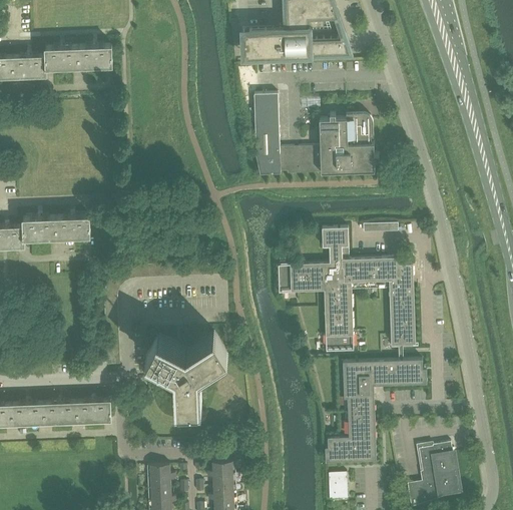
[(285,0),(287,29),(247,30),(243,35),(243,53),(248,57),(346,54),(349,49),(345,38),(310,39),(310,35),(310,32),(313,29),(324,29),(324,18),(334,18),(338,14),(332,0),(285,0)]
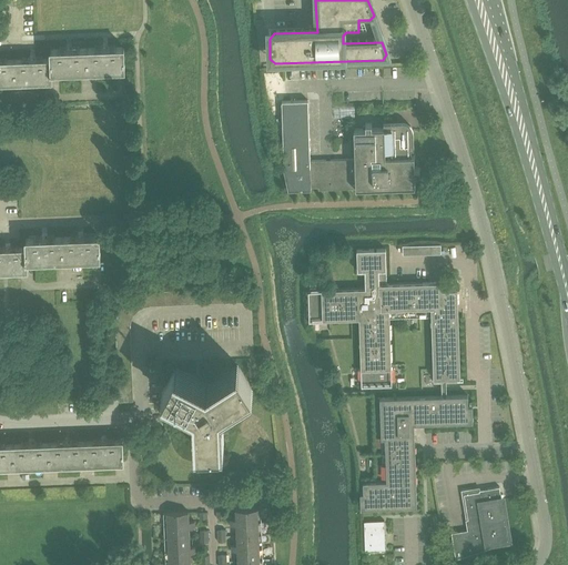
[(125,72),(124,50),(88,51),(89,74),(125,72)]
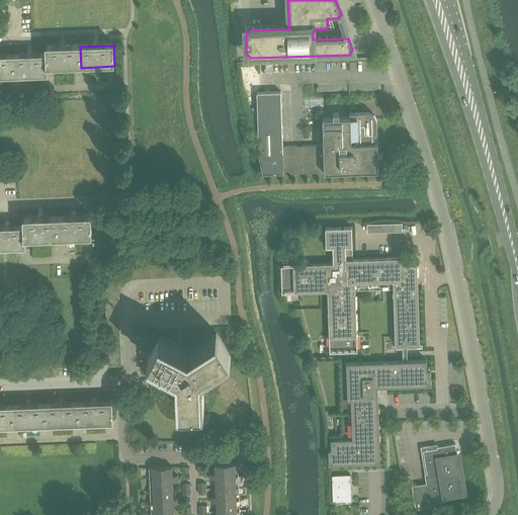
[(48,69),(81,68),(80,47),(46,48),(47,56),(48,69)]
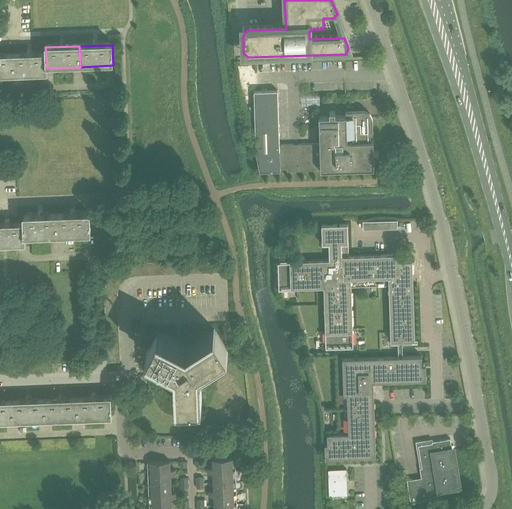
[(47,68),(46,55),(13,56),(14,77),(47,75),(47,68)]
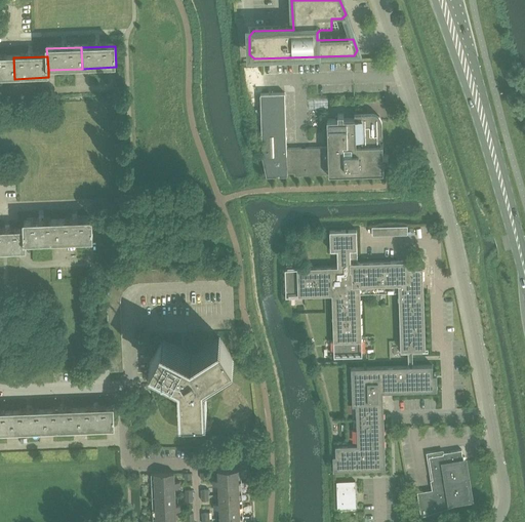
[(0,79),(14,79),(13,57),(0,57),(0,79)]
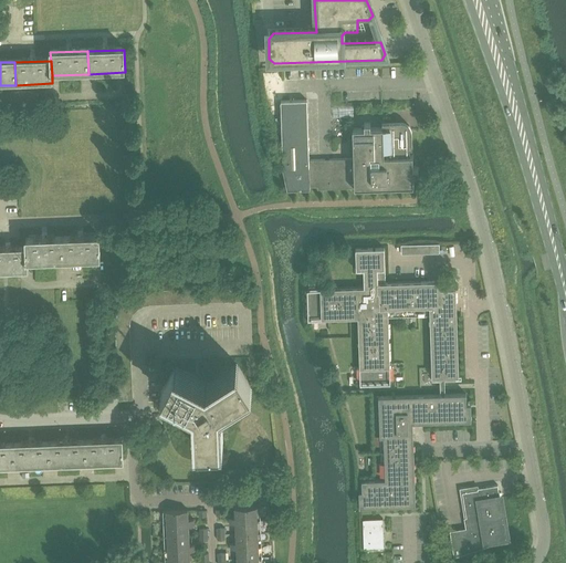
[(306,103),(280,104),(282,170),(287,194),(310,193),(310,190),(317,189),(317,193),(413,189),(412,177),(418,177),(418,170),(412,171),(412,158),(409,158),(409,152),(412,152),(411,136),(411,134),(411,133),(410,131),(409,129),(408,128),(407,127),(406,126),(404,125),(402,125),(400,125),(381,125),(381,131),(370,132),(370,126),(364,126),(364,128),(362,128),(362,132),(352,132),(353,162),(308,163),(306,103)]
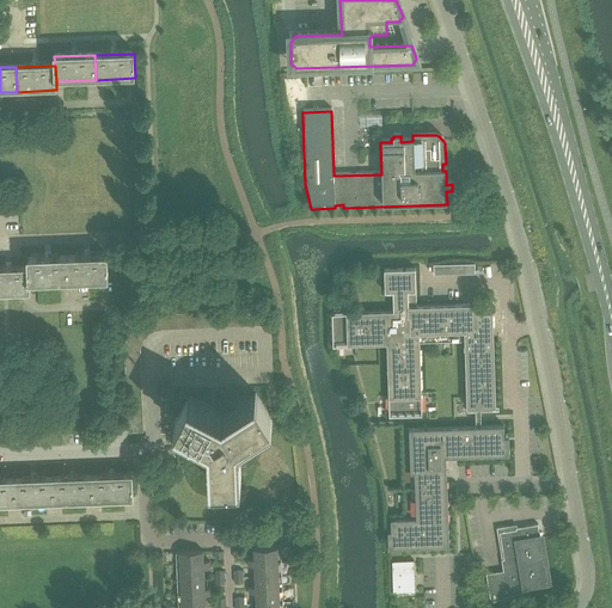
[(108,281),(106,257),(90,258),(84,258),(67,258),(68,282),(108,281)]
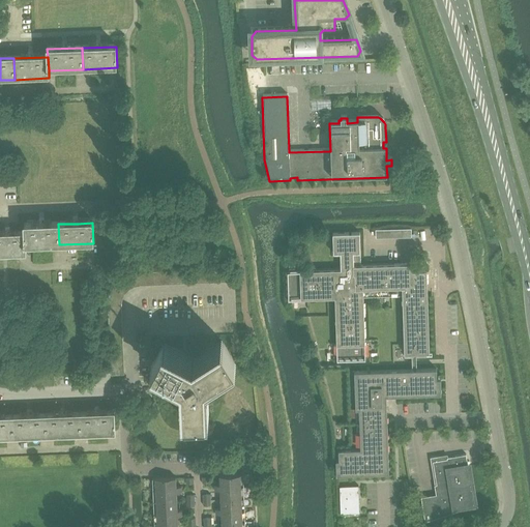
[(25,246),(59,244),(58,224),(45,225),(38,225),(24,226),(24,233),(25,246)]
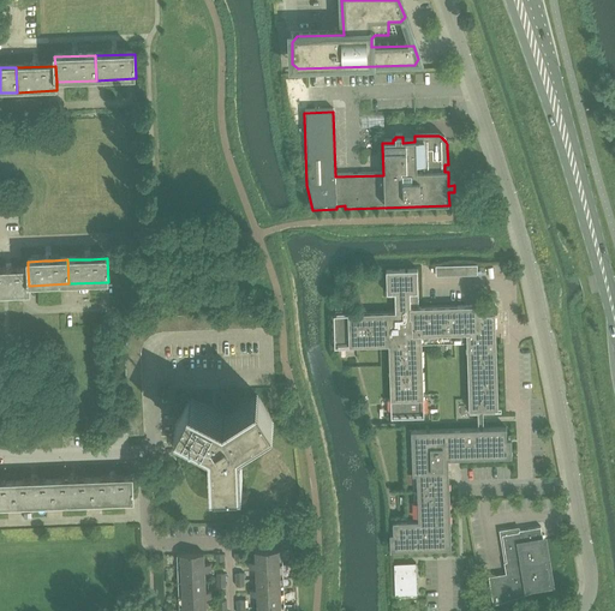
[(6,271),(0,271),(0,295),(29,295),(29,286),(28,270),(12,271),(6,271)]
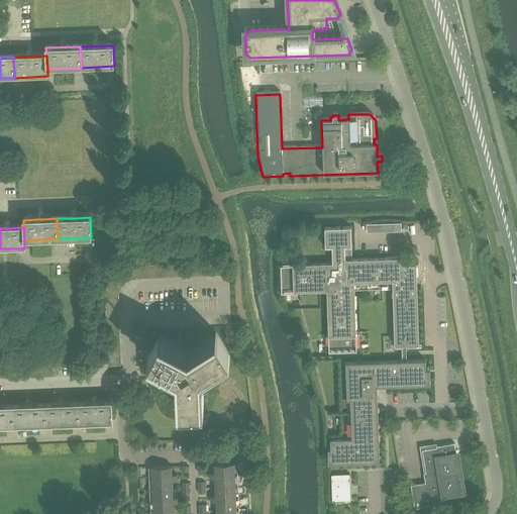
[(392,290),(394,350),(415,350),(415,347),(418,347),(416,267),(402,268),(402,260),(343,262),(343,248),(349,248),(349,229),(323,230),(324,249),(330,248),(331,266),(279,267),(280,295),(325,294),(327,354),(355,354),(353,291),(392,290)]
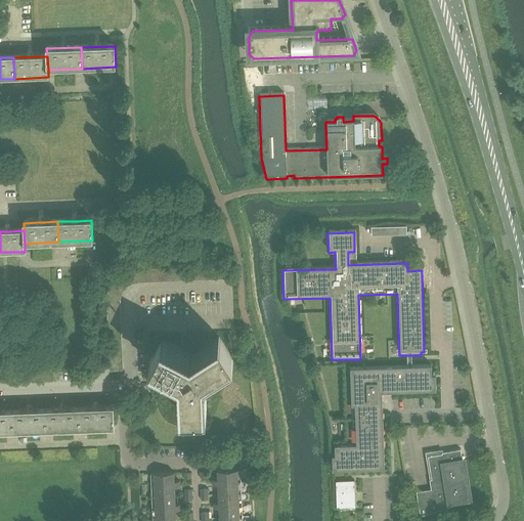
[(133,286),(139,285),(139,271),(128,273),(133,286)]
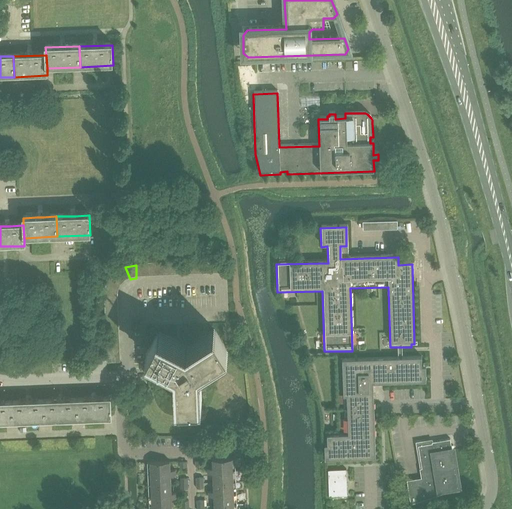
[(124,282),(130,279),(125,267),(116,272),(124,282)]
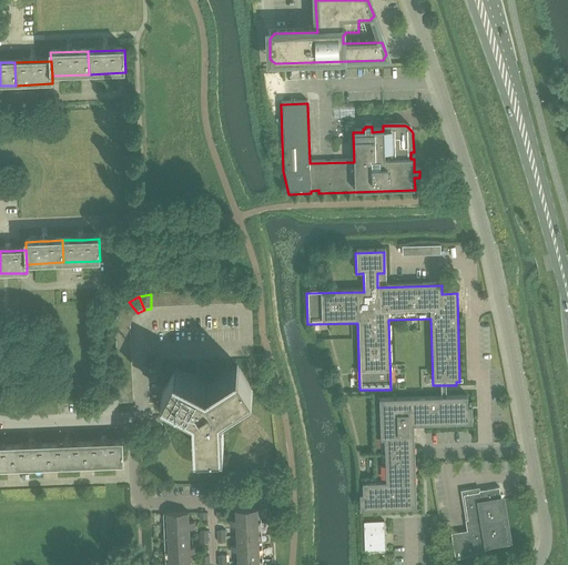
[(133,319),(138,313),(129,302),(122,310),(133,319)]
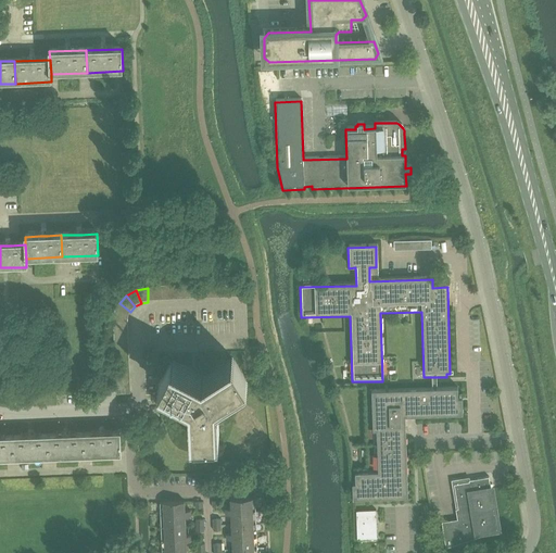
[(128,317),(130,312),(119,303),(115,313),(128,317)]
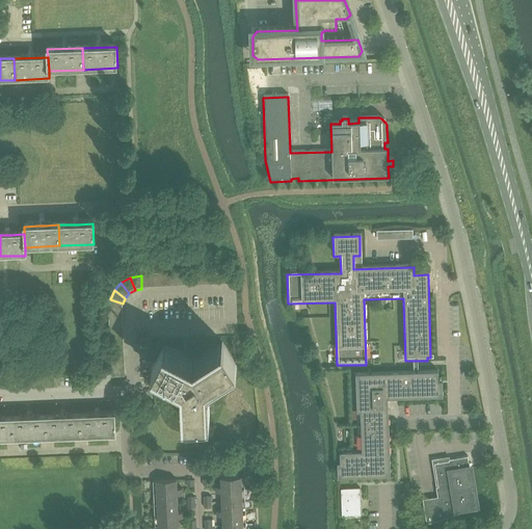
[(122,310),(123,303),(110,299),(108,311),(122,310)]
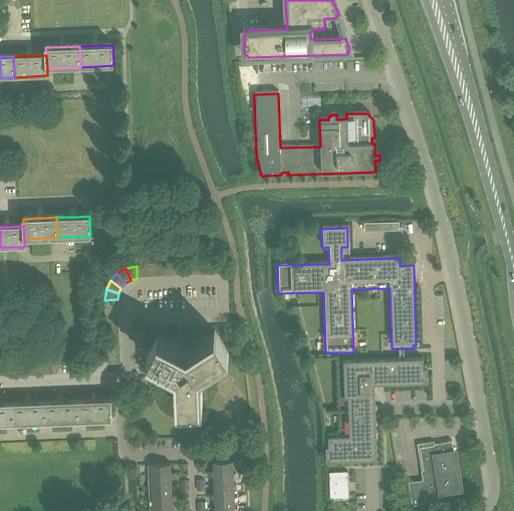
[(161,335),(152,348),(150,358),(178,371),(179,405),(204,404),(203,371),(230,355),(217,334),(202,344),(200,341),(190,350),(161,335)]
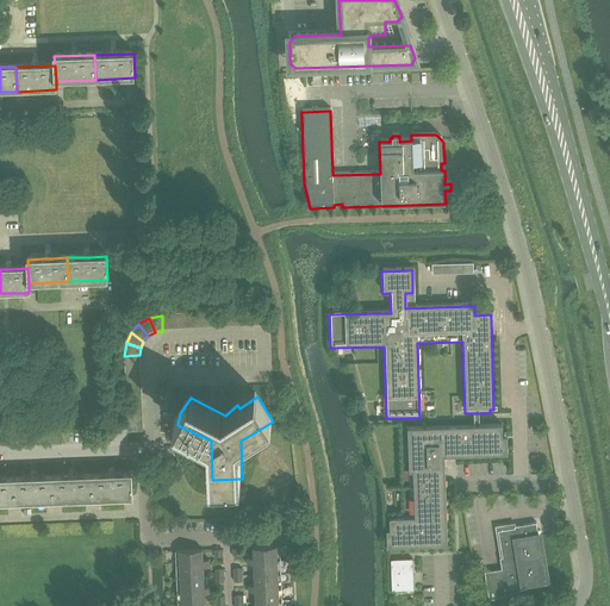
[(502,429),(491,429),(490,413),(465,413),(465,430),(406,431),(409,475),(412,474),(415,520),(388,522),(390,533),(386,533),(386,550),(446,548),(443,458),(506,456),(505,441),(502,441),(502,429)]
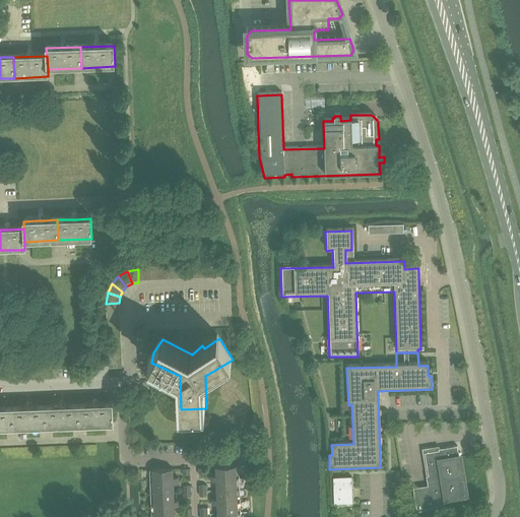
[(113,426),(112,405),(78,406),(79,427),(113,426)]
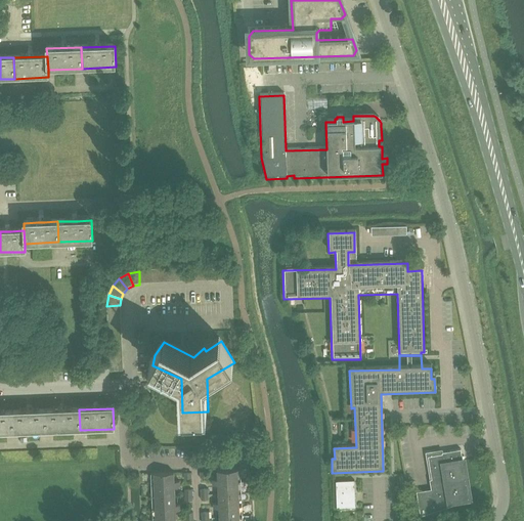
[(46,431),(80,430),(79,409),(45,410),(46,431)]
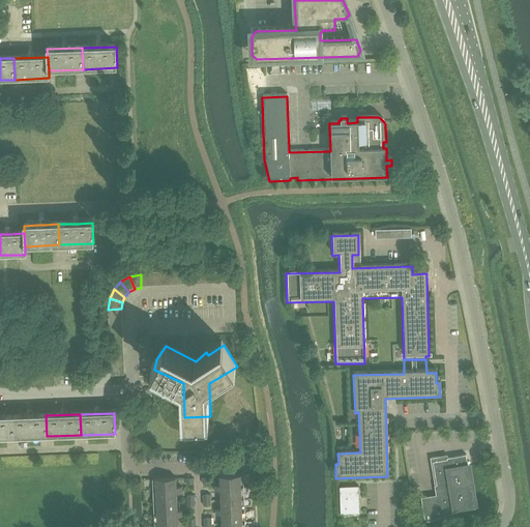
[(11,417),(12,438),(47,436),(46,415),(11,417)]
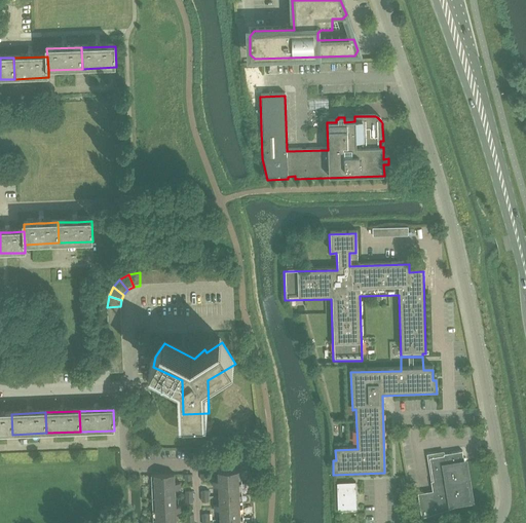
[(11,414),(0,414),(0,435),(12,435),(11,414)]
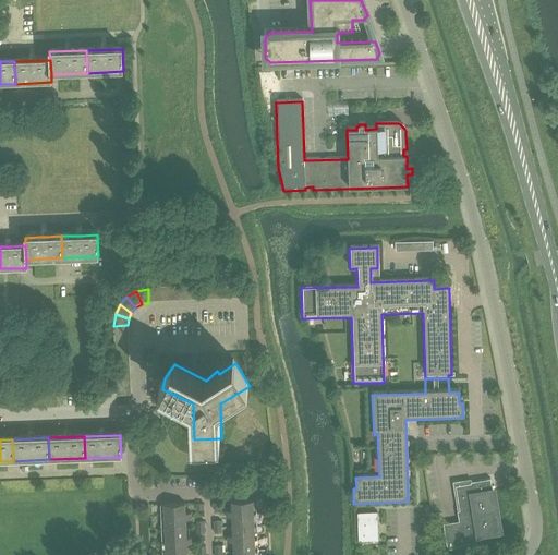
[(480,535),(497,532),(490,493),(488,481),(469,484),(469,486),(453,489),(458,513),(456,514),(457,523),(441,526),(446,552),(481,540),(480,535)]
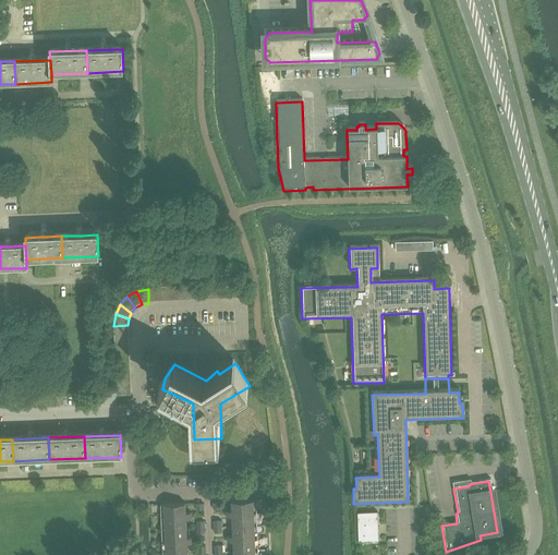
[(227,515),(227,517),(227,520),(232,520),(232,539),(227,539),(228,545),(232,545),(232,554),(257,554),(256,504),(231,504),(232,515),(227,515)]
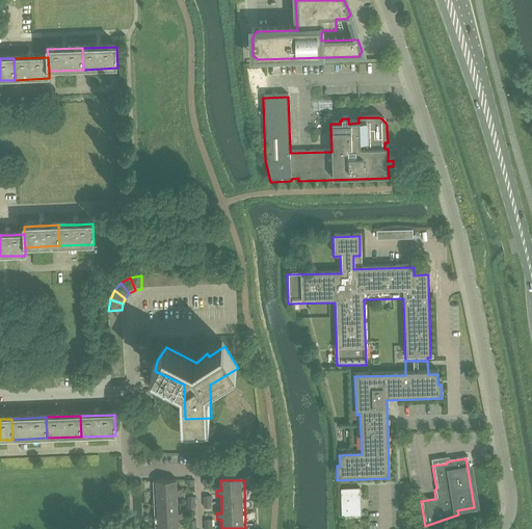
[(153,483),(153,496),(154,528),(178,528),(178,521),(183,521),(183,516),(178,516),(177,498),(183,497),(182,492),(177,492),(177,482),(153,483)]
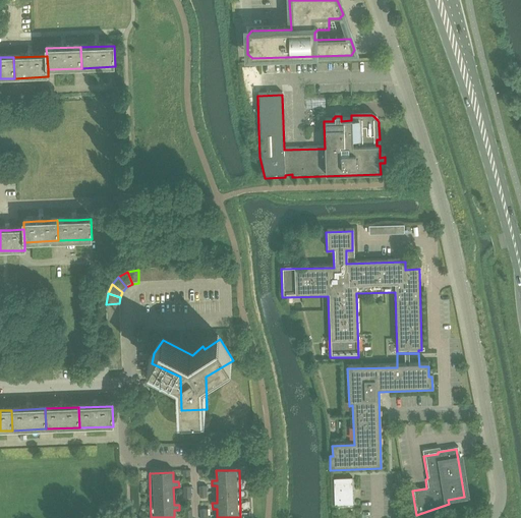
[(334,480),(335,507),(353,507),(352,480),(334,480)]
